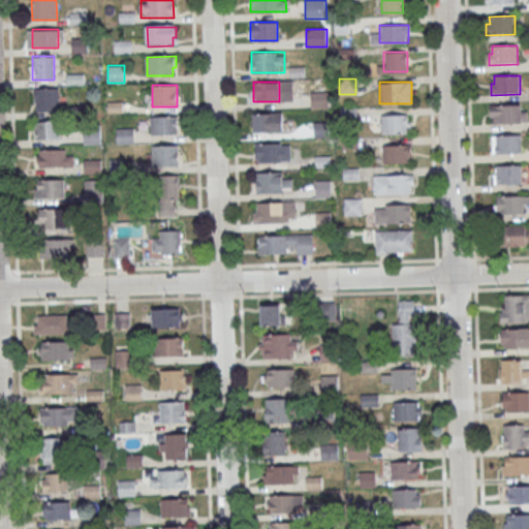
[(59,88),(35,88),(35,112),(59,112),(59,88)]
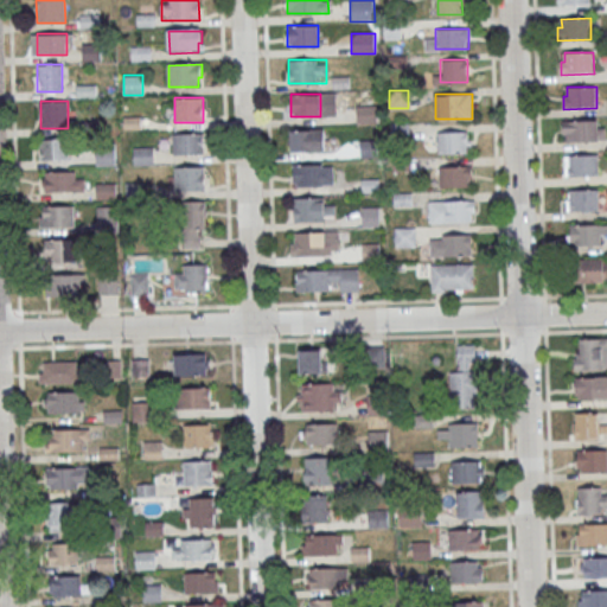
[(356,122),(378,122),(378,106),(356,106),(356,122)]
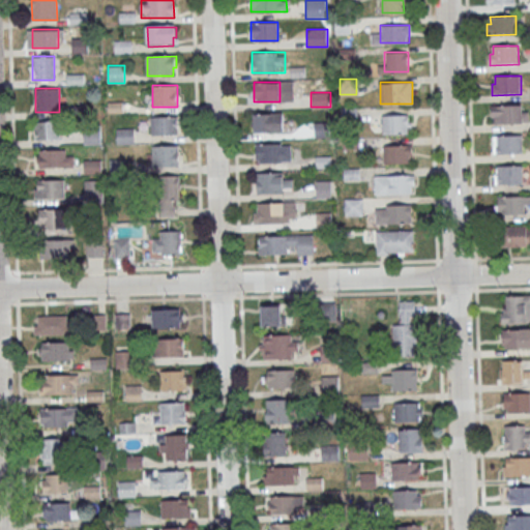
[(496,125),(524,124),(523,106),(492,107),(492,117),(496,117),(496,125)]
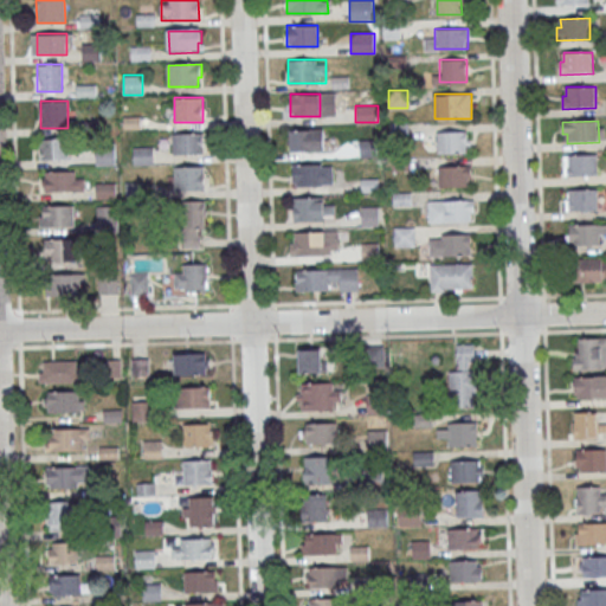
[(323,150),(323,129),(289,129),(289,150),(323,150)]
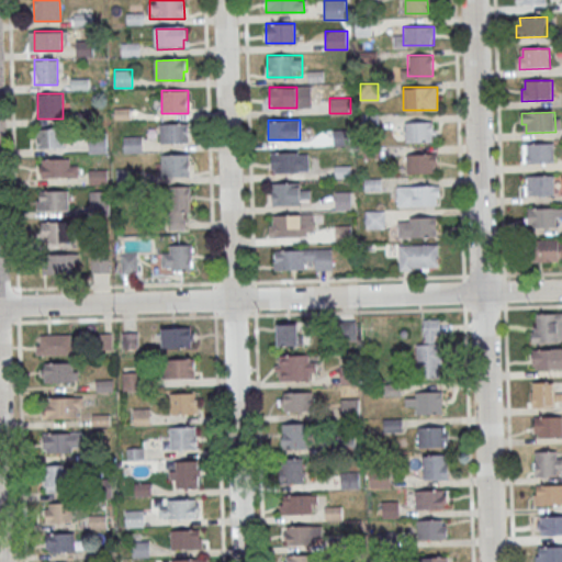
[(435,141),(435,122),(405,122),(405,141),(435,141)]
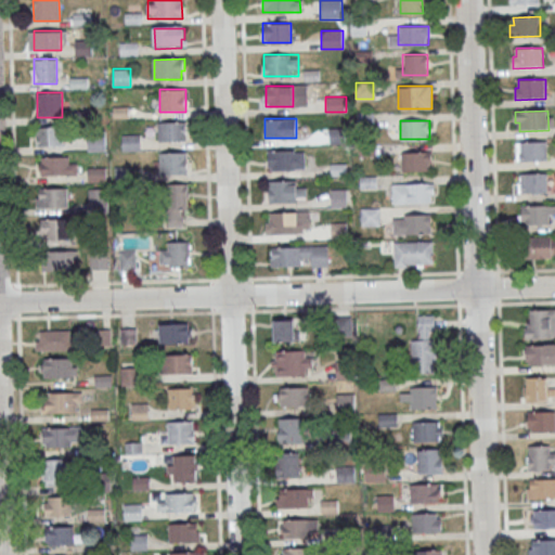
[(185,142),(159,143),(159,123),(189,123),(190,133),(185,133),(185,142)]
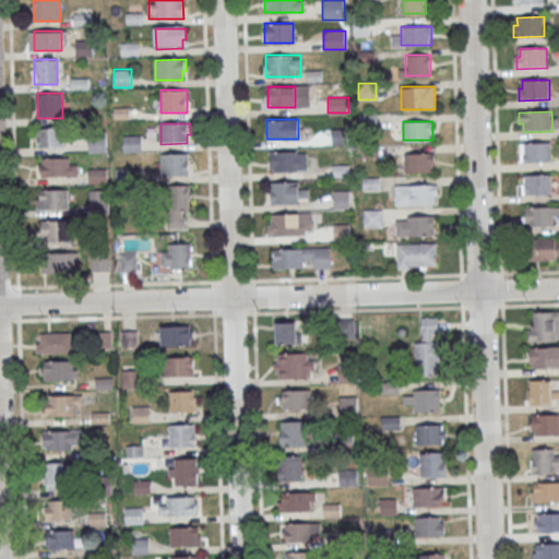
[(37,128),(37,147),(64,147),(64,128),(37,128)]
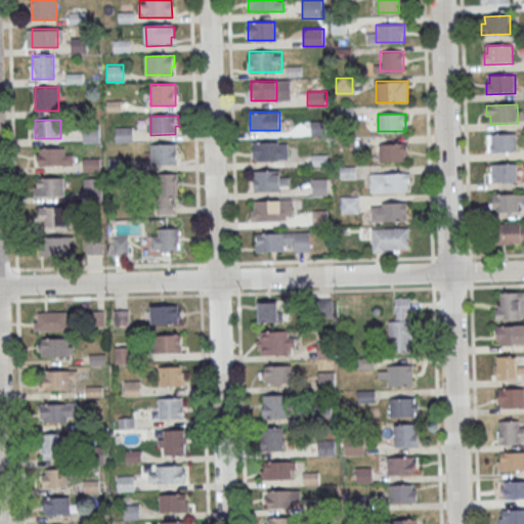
[(83,142),(99,142),(99,126),(83,126),(83,142)]
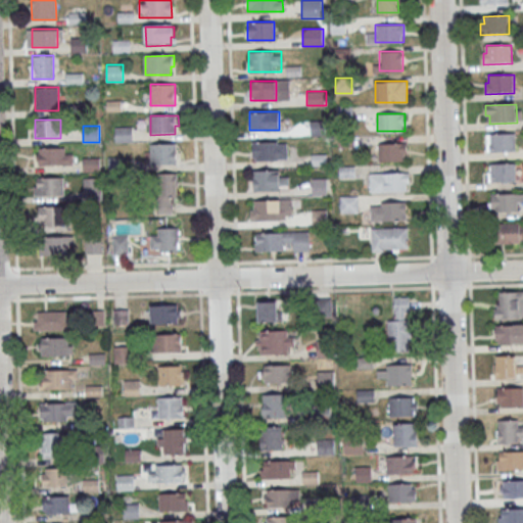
[(132,127),(115,127),(115,142),(132,142),(132,127)]
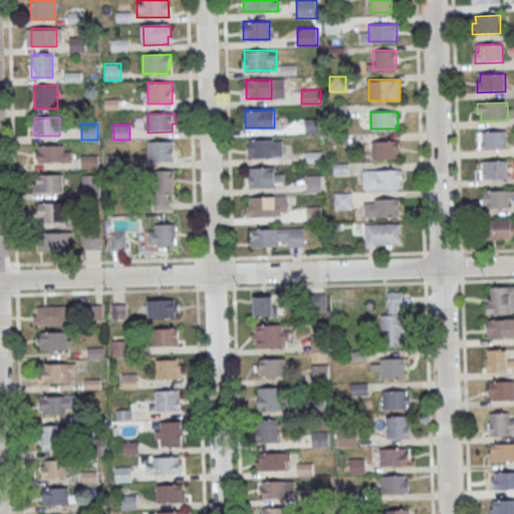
[(483,133),(507,132),(507,150),(480,151),(479,140),(483,140),(483,133)]
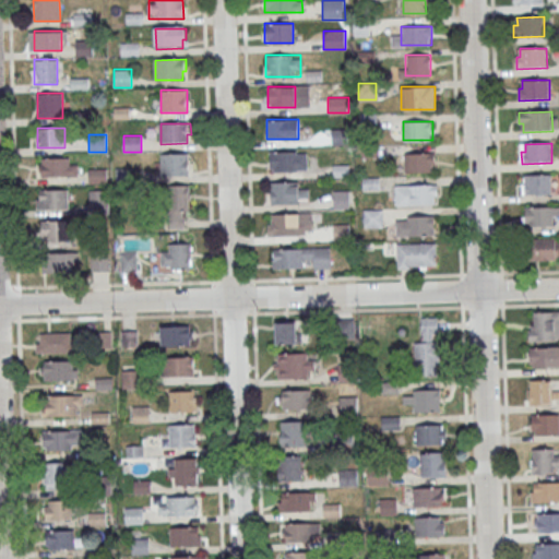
[(269,171),(306,171),(306,151),(269,151),(269,171)]
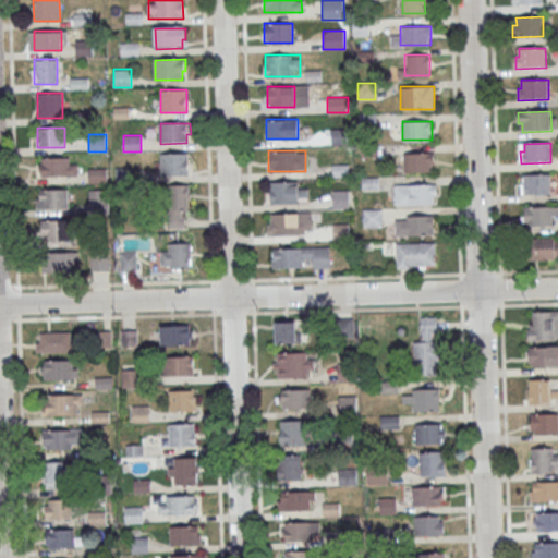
[(187,174),(187,153),(160,153),(160,174),(187,174)]
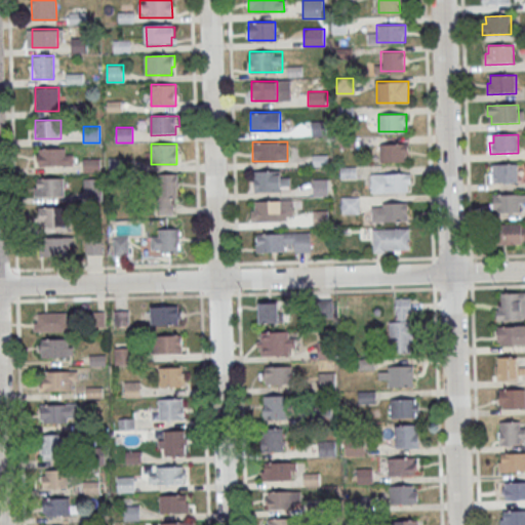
[(408,161),(408,144),(380,144),(380,161),(408,161)]
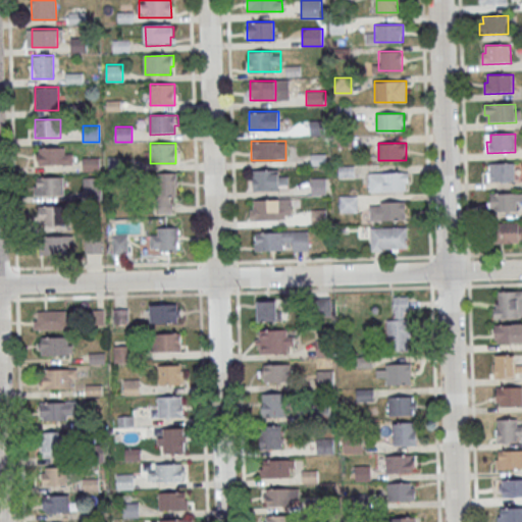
[(72,164),(72,147),(35,147),(35,164),(72,164)]
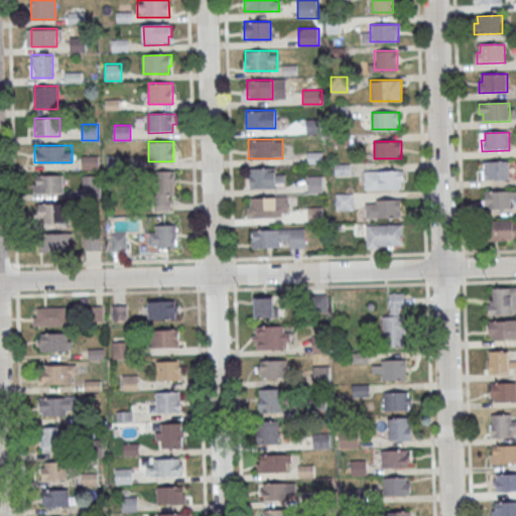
[(81,168),(98,168),(98,155),(81,155),(81,168)]
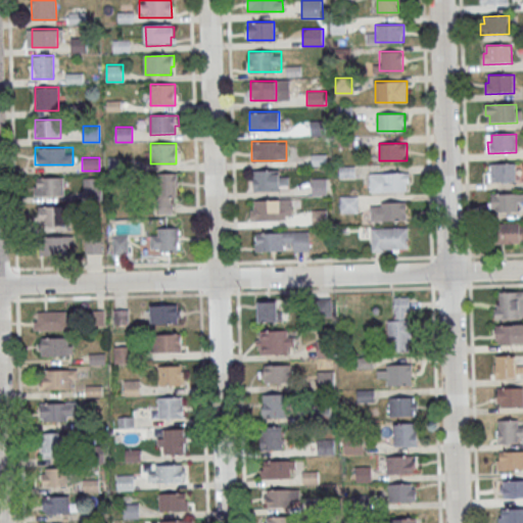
[(491,164),(517,163),(517,182),(488,183),(488,172),(492,172),(491,164)]
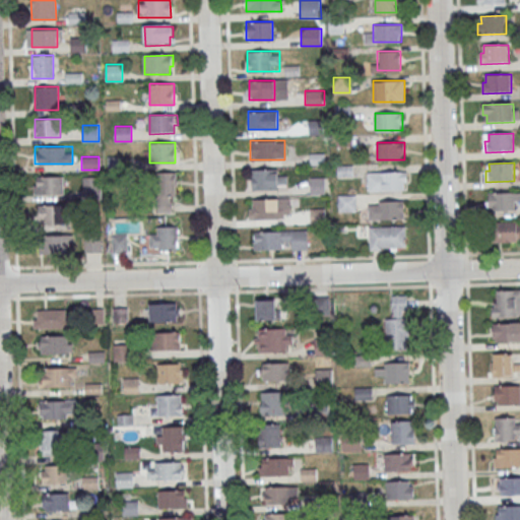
[(251,170),(251,189),(280,189),(280,170),(251,170)]
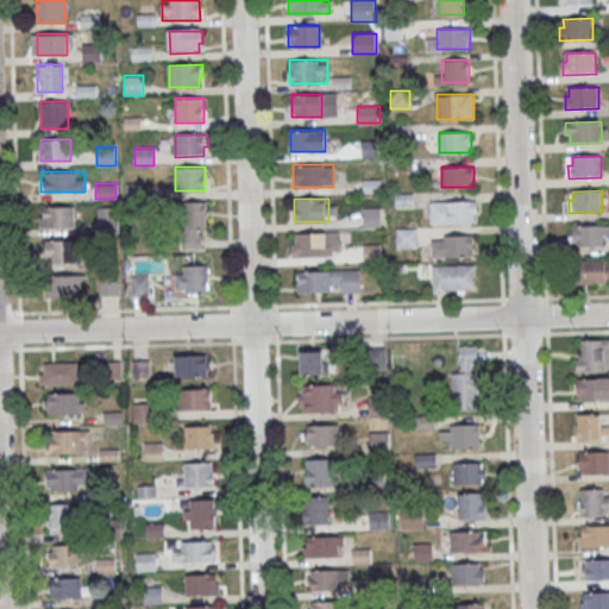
[(476,223),(476,201),(431,201),(431,223),(476,223)]
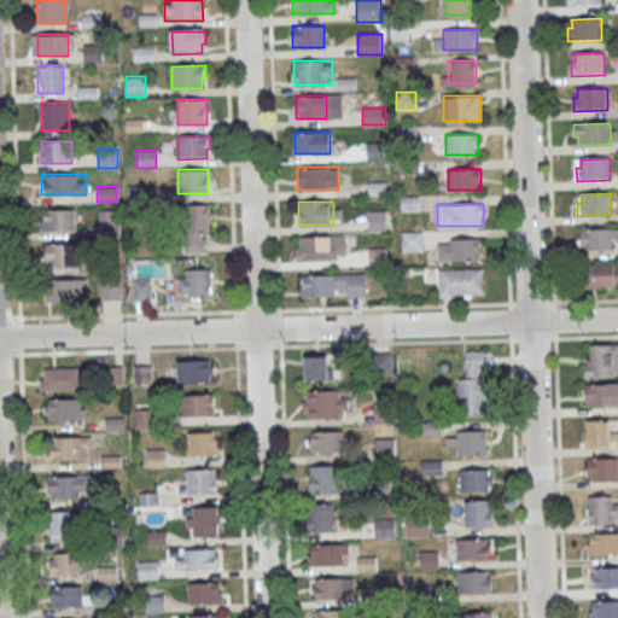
[(210,205),(187,205),(187,252),(210,252),(210,205)]
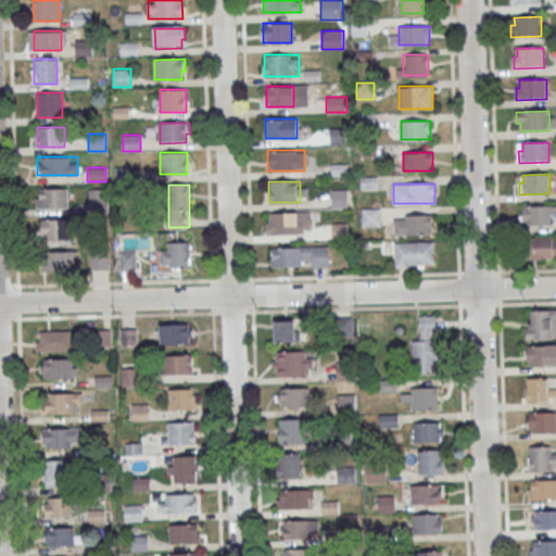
[(36,189),(36,207),(68,207),(68,189),(36,189)]
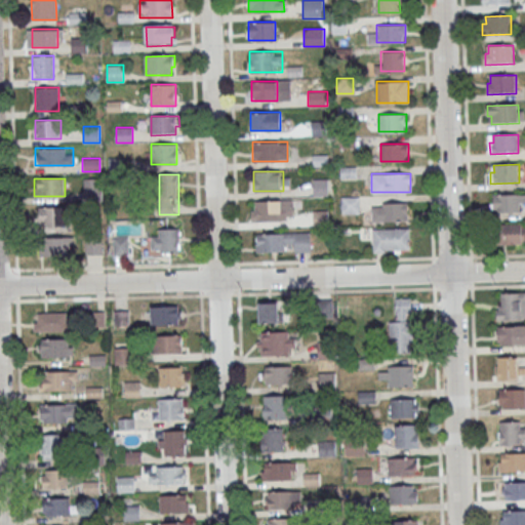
[(102,178),(83,178),(83,201),(102,201),(102,178)]
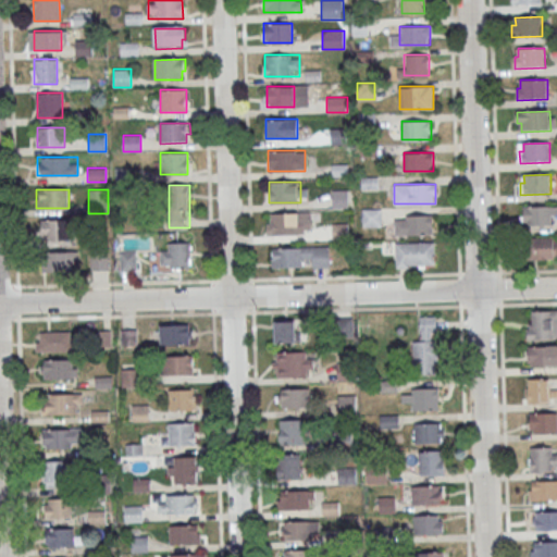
[(348,207),(348,189),(332,190),(332,207),(348,207)]
